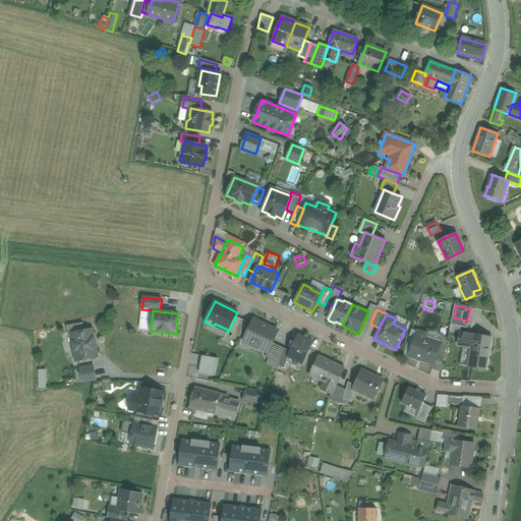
[(247,323),(235,316),(228,332),(233,334),(231,338),(238,342),(247,323)]
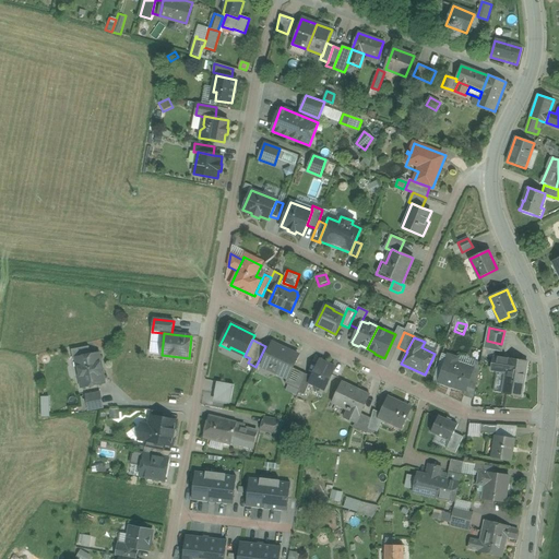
[(421,347),(435,354),(438,347),(425,341),(425,342),(421,347)]
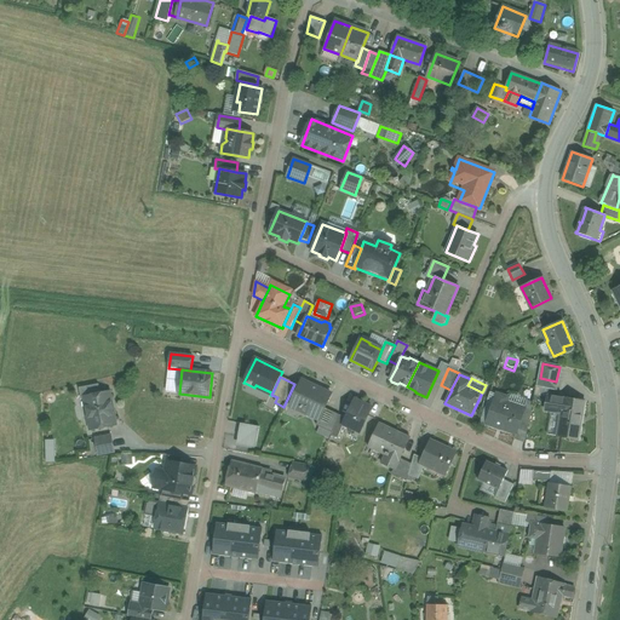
[(556,382),(540,378),(539,382),(544,383),(544,388),(551,389),(556,390),(557,382),(556,382)]
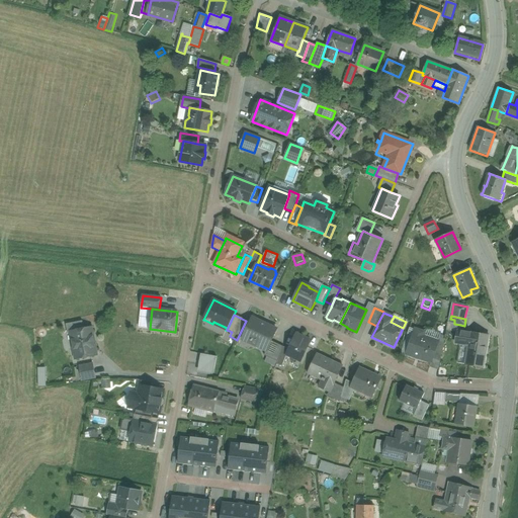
[(276,329),(253,318),(243,339),(266,350),(271,341),(276,329)]
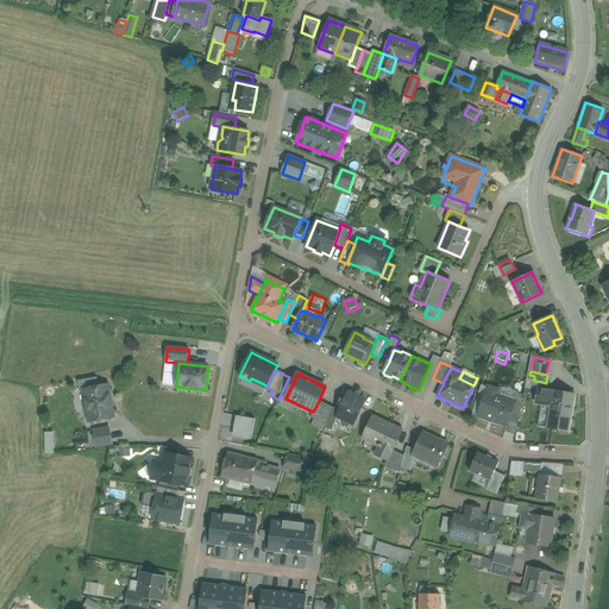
[(540,389),(541,382),(534,381),(534,376),(529,375),(526,390),(538,393),(538,389),(540,389)]
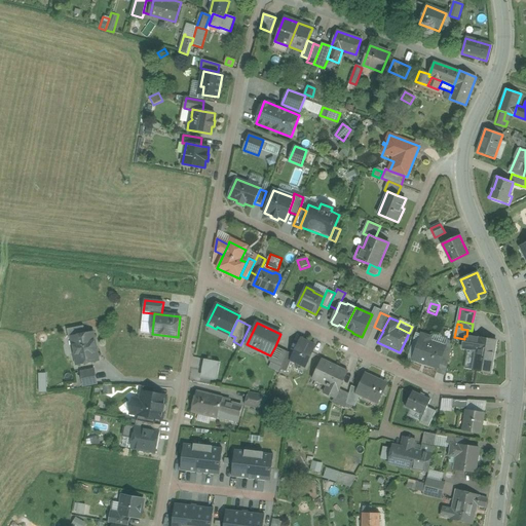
[(230,333),(217,327),(216,329),(208,325),(205,330),(227,340),(229,335),(230,333)]
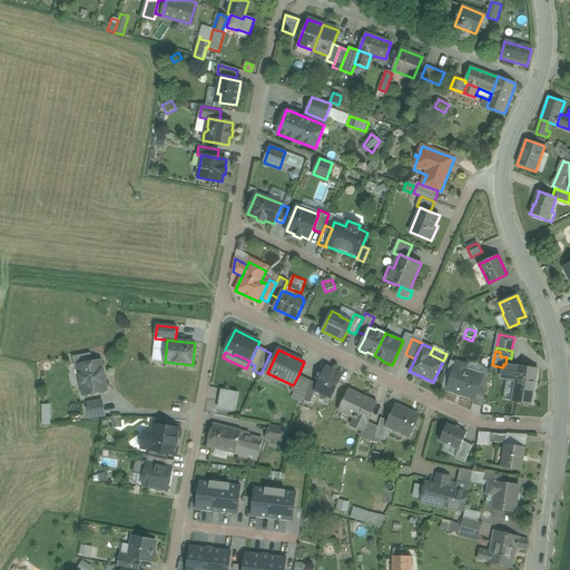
[(91,353),(72,357),(75,367),(78,366),(78,365),(92,363),(91,353)]
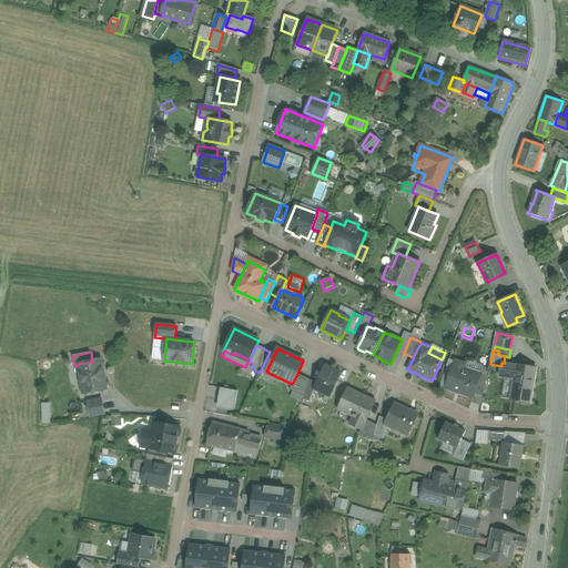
[(92,362),(78,364),(78,365),(83,394),(107,389),(100,359),(92,362)]
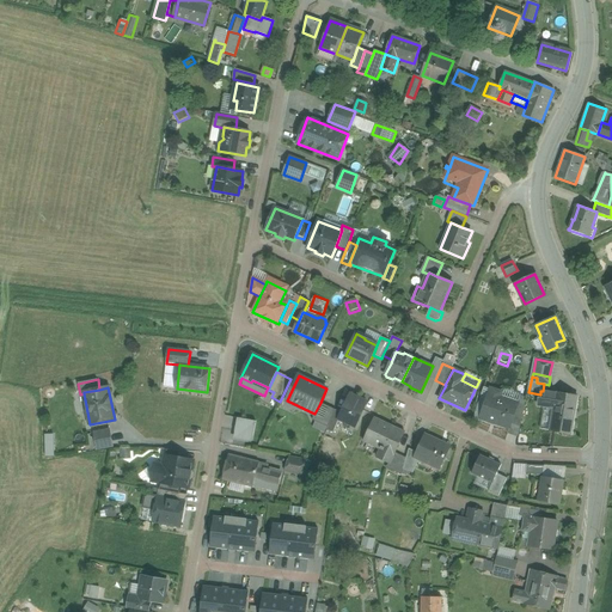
[(516,403),(500,397),(502,392),(491,387),(488,397),(481,417),(488,420),(488,418),(508,426),(510,421),(516,403)]
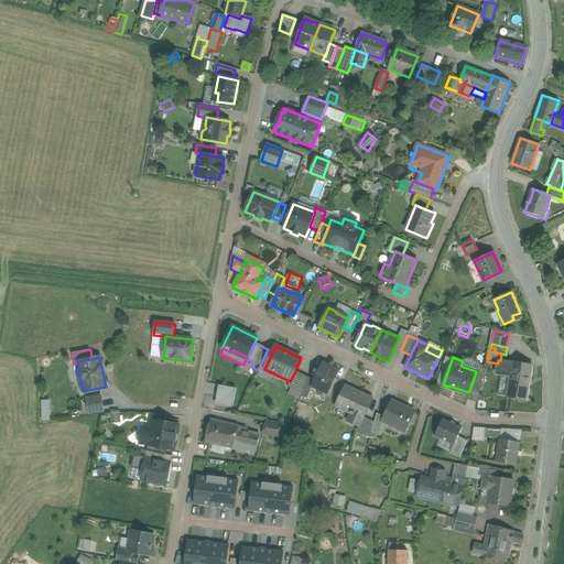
[(500,360),(498,360),(498,364),(496,373),(499,375),(496,396),(527,400),(532,366),(500,360)]
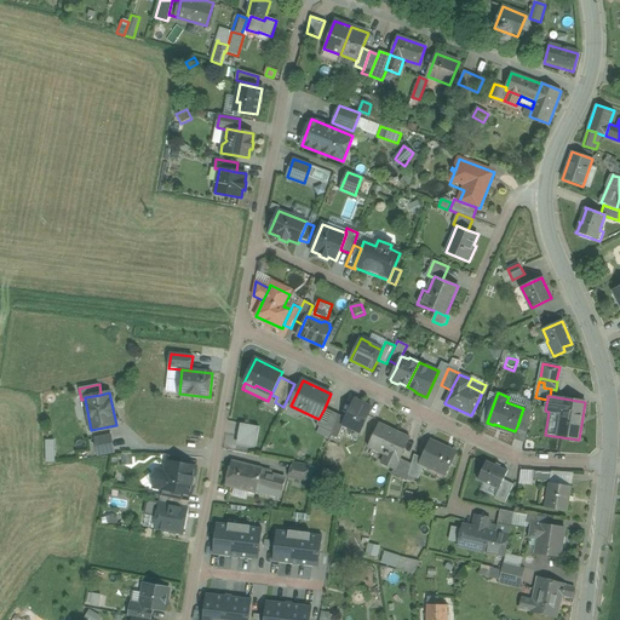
[(372,407),(355,400),(346,418),(343,425),(345,426),(360,432),(372,407)]
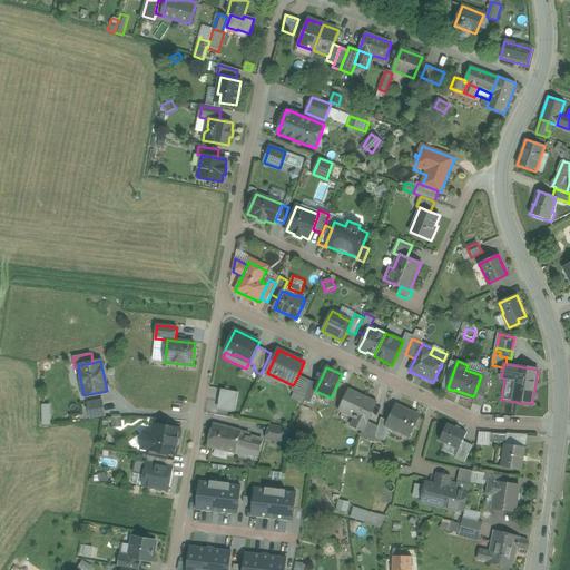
[(450,367),(442,386),(448,389),(454,370),(450,367)]
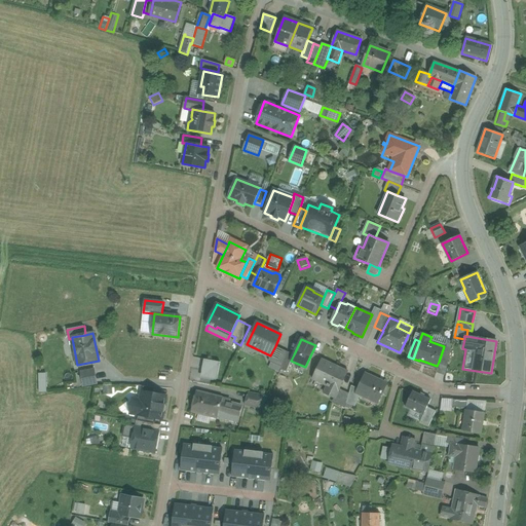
[(444,346),(439,362),(448,365),(452,344),(446,342),(444,346)]
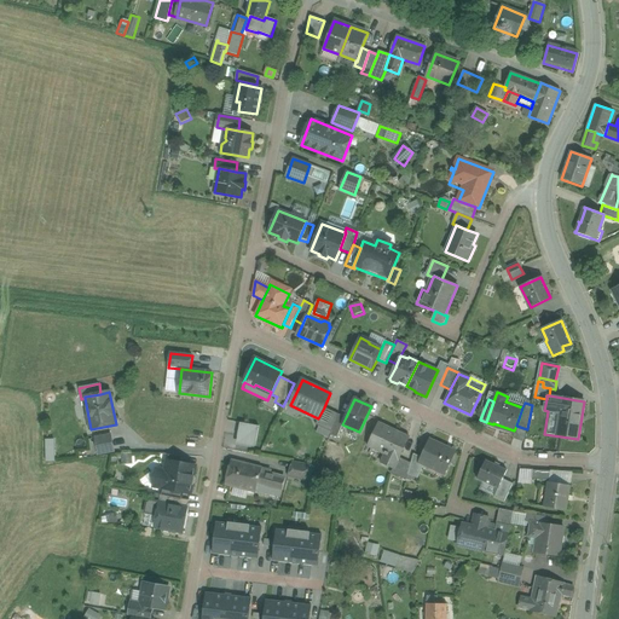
[(339,415),(327,409),(322,420),(319,427),(331,432),(339,415)]
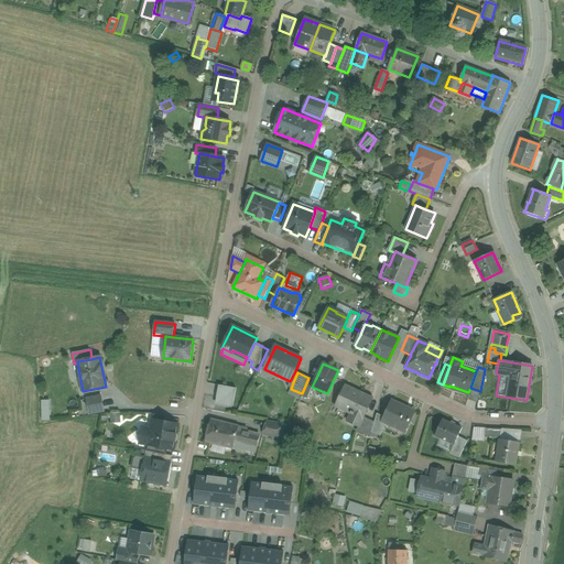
[(302,393),(302,396),(308,399),(314,388),(312,387),(315,380),(308,378),(302,393)]
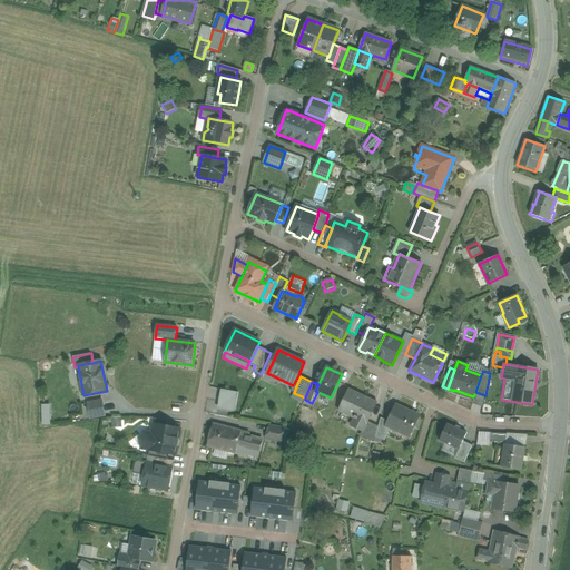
[(375,403),(350,391),(350,390),(350,389),(338,412),(340,412),(340,410),(355,416),(354,419),(355,419),(352,426),(362,431),(363,432),(367,422),(376,402),(375,403)]
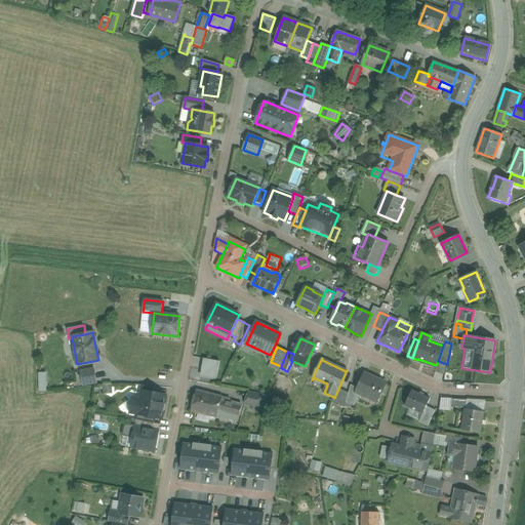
[(447,364),(438,361),(436,365),(434,370),(445,374),(447,364)]
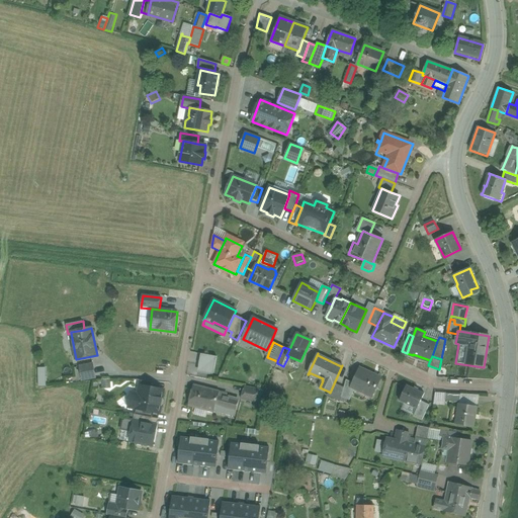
[(93,364),(80,366),(82,380),(95,377),(93,364)]
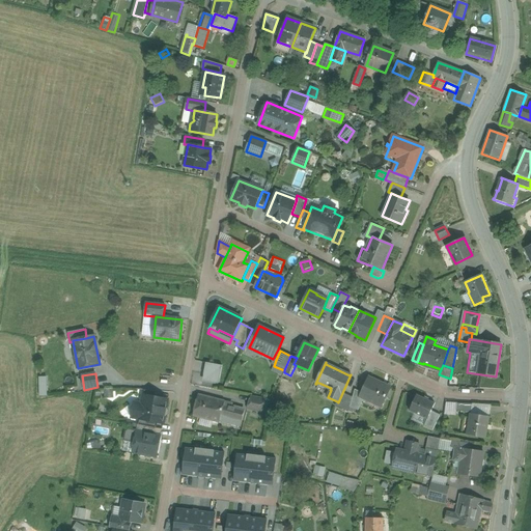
[(224,382),(214,376),(210,384),(220,390),(224,382)]
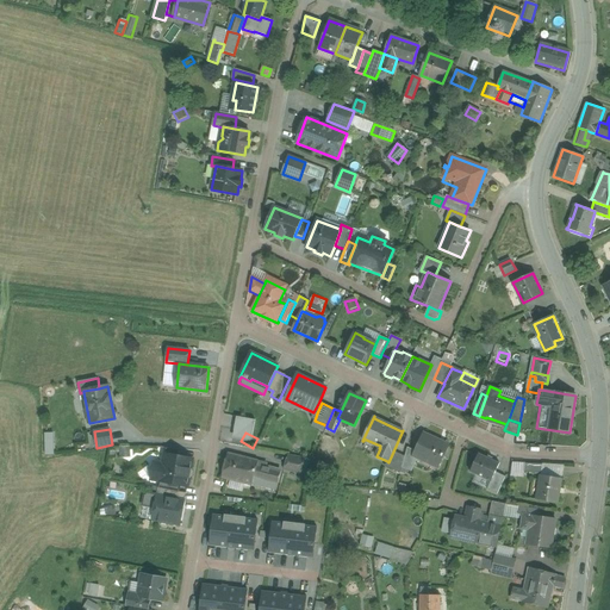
[(448,446),(424,435),(416,452),(412,458),(417,460),(418,456),(429,461),(429,462),(437,467),(448,446)]
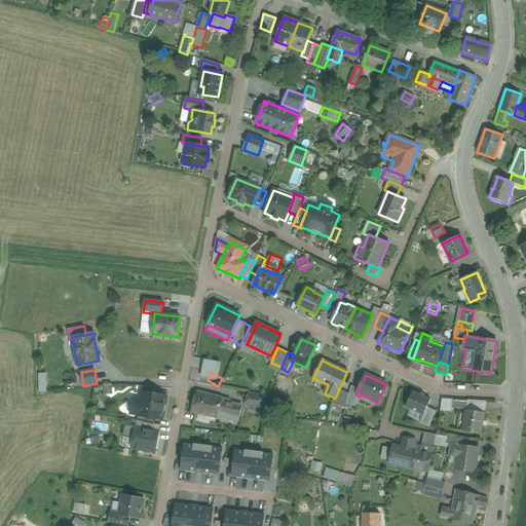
[(113,386),(104,386),(104,395),(113,395),(113,386)]
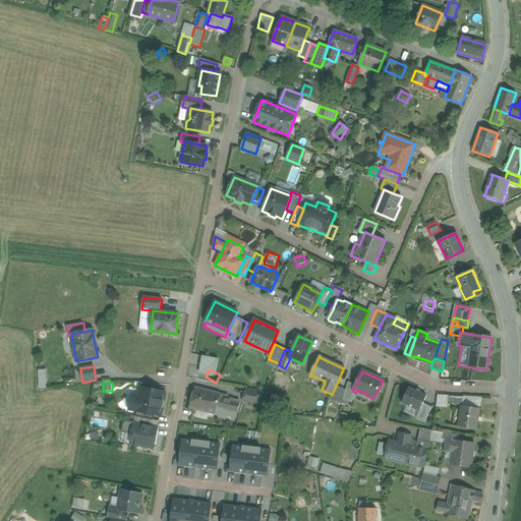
[(355,386),(348,383),(346,390),(343,400),(347,401),(351,402),(356,393),(352,391),(355,386)]
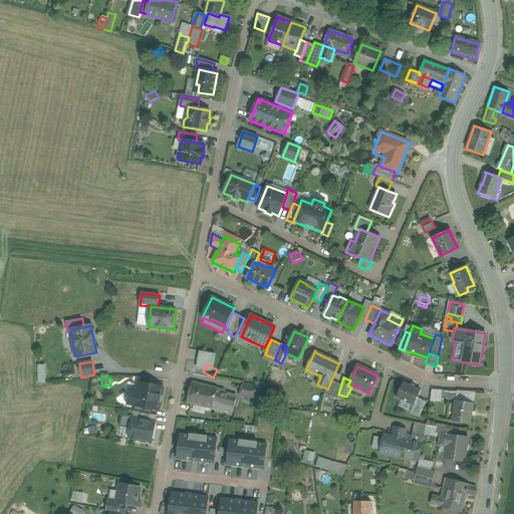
[(331,380),(327,390),(326,389),(324,394),(337,400),(338,395),(341,384),(331,380)]
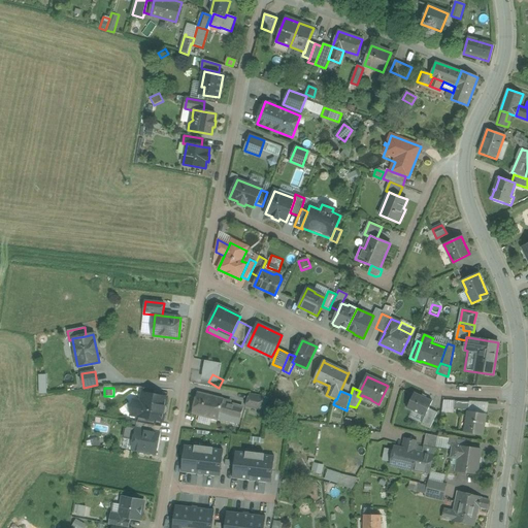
[(223,399),(198,393),(193,414),(218,420),(219,418),(220,413),(222,403),(223,399)]
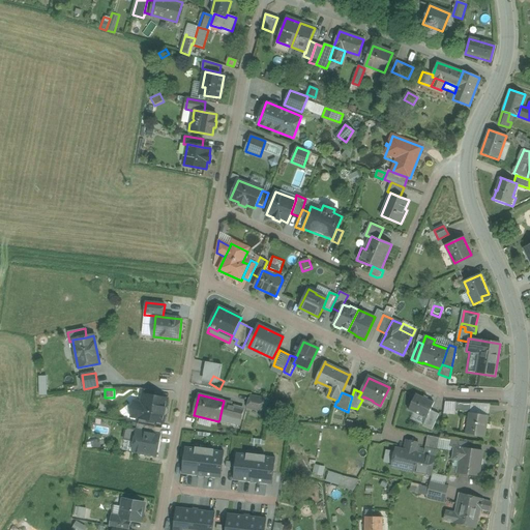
[(434,403),(416,394),(408,410),(427,418),(427,419),(431,410),(434,403)]
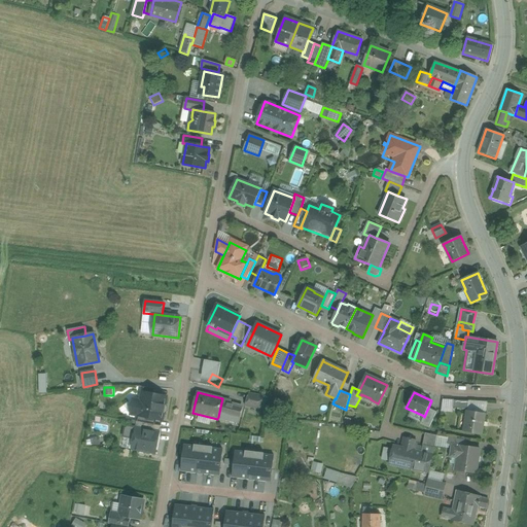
[(154,395),(151,394),(150,394),(142,393),(141,401),(134,400),(134,401),(132,412),(131,414),(138,416),(156,419),(163,420),(167,397),(154,395)]
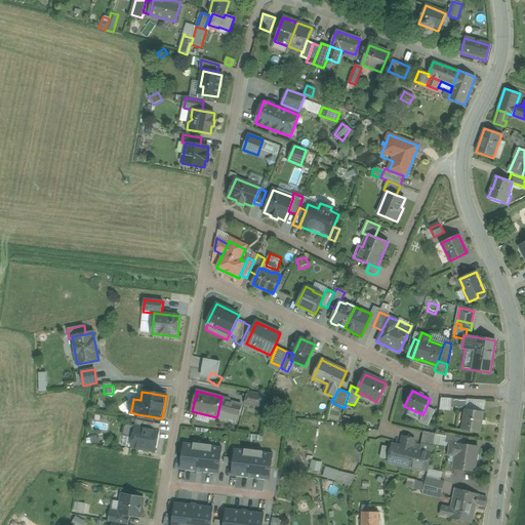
[(263,395),(248,392),(245,405),(259,408),(263,395)]
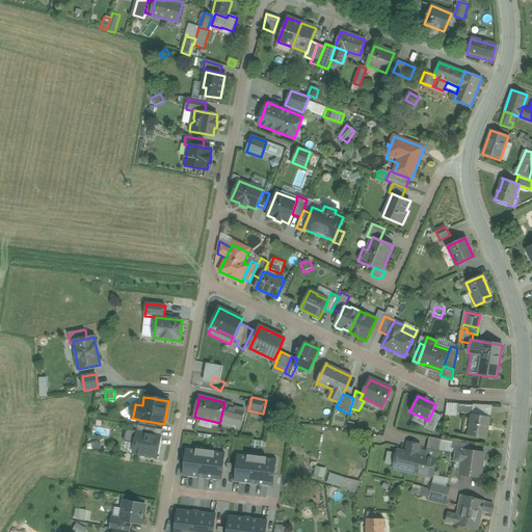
[(472,413),(472,415),(489,418),(491,404),(474,403),(473,405),(472,413)]
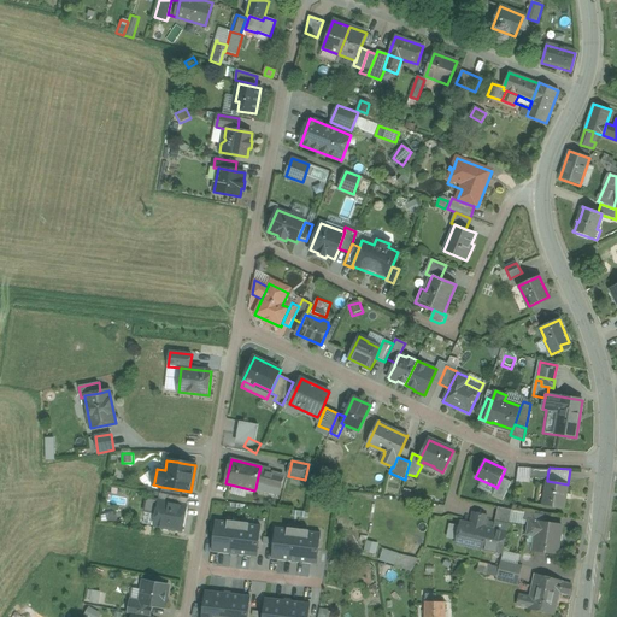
[(532,482),(532,477),(532,469),(518,469),(517,481),(532,482)]
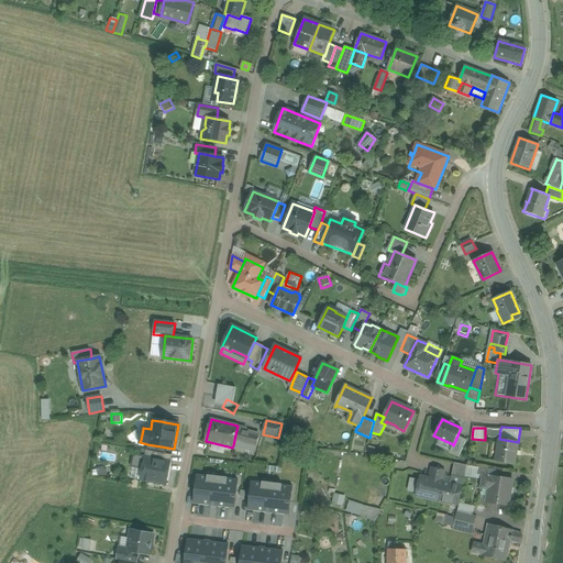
[(251,433),(236,430),(234,440),(249,444),(251,433)]
